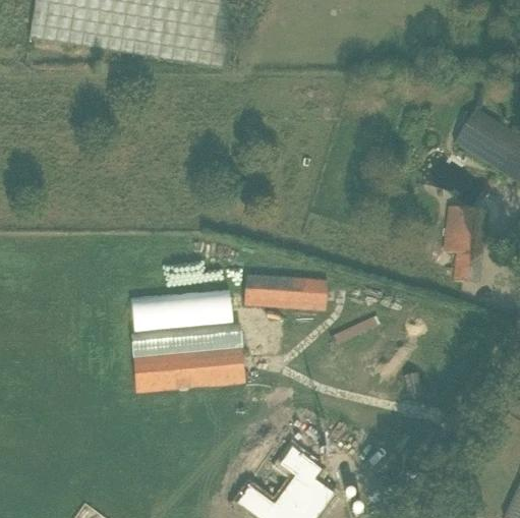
[(224,68),(227,47),(234,0),(36,0),(31,39),(224,68)]
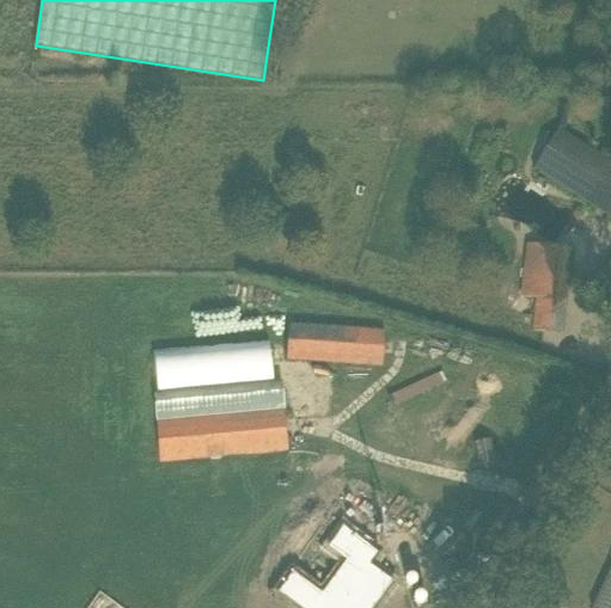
[(610,155),(561,124),(533,167),(610,215),(610,155)]
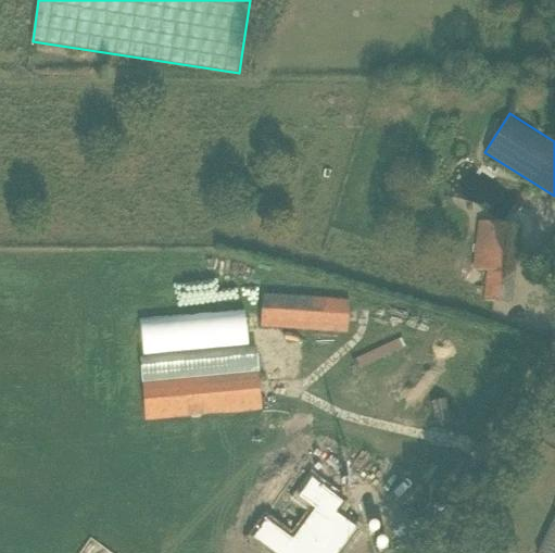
[(515,272),(520,223),(478,218),(472,266),(515,272)]
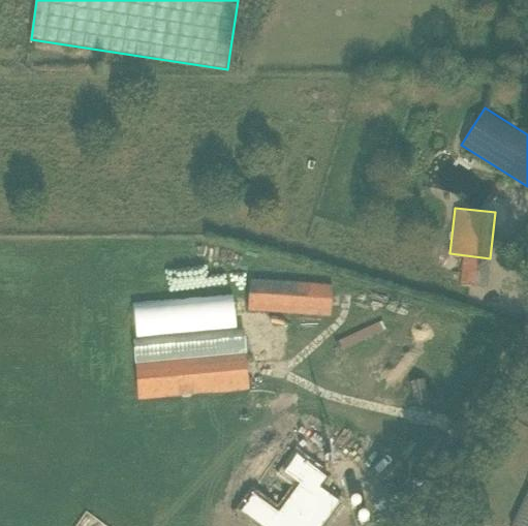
[(527,229),(519,239),(527,248),(527,229)]
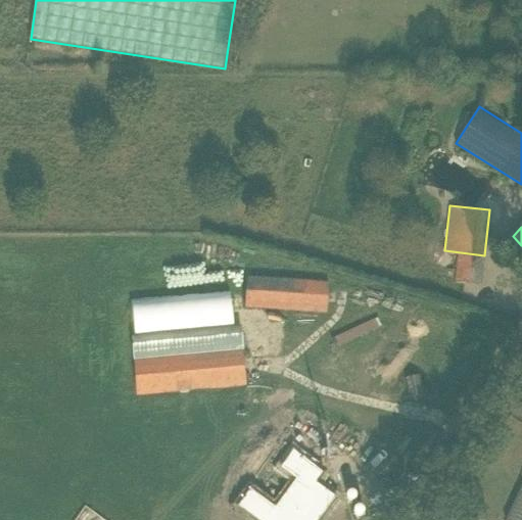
[(328,311),(329,288),(330,280),(247,274),(244,304),(328,311)]
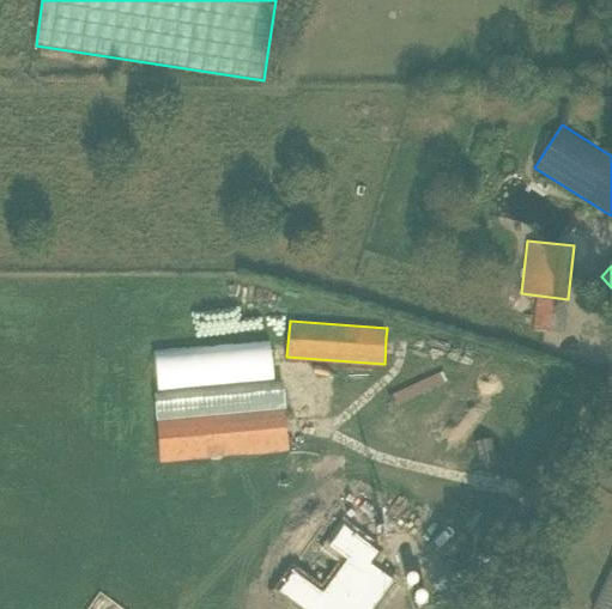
[(430,352),(393,401),(418,420),(455,371),(430,352)]
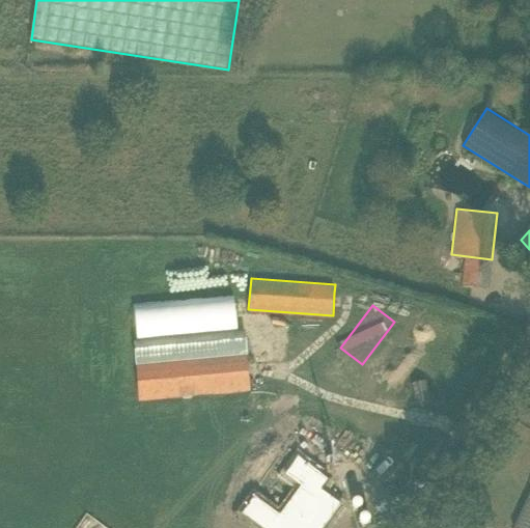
[(250,390),(246,354),(135,364),(139,400),(250,390)]
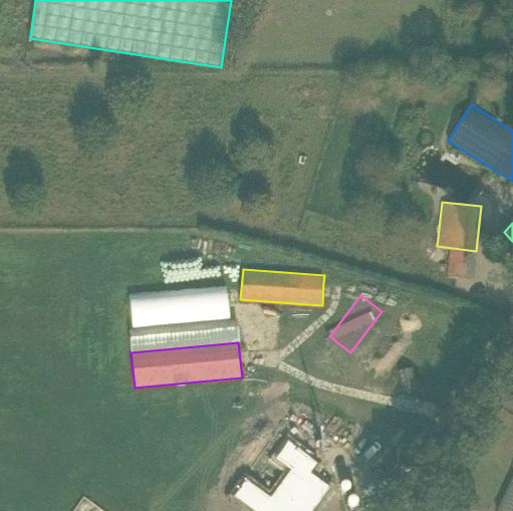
[(309,477),(311,474),(319,463),(319,462),(290,442),(289,441),(276,458),(280,461),(292,469),(271,497),(260,489),(247,479),(234,496),(254,510),(309,510),(324,491),(320,488),(321,486),(309,477)]
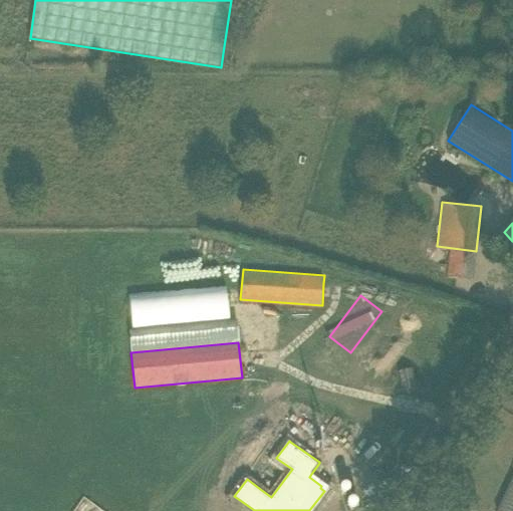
[(512,480),(498,510),(512,510),(512,480)]
